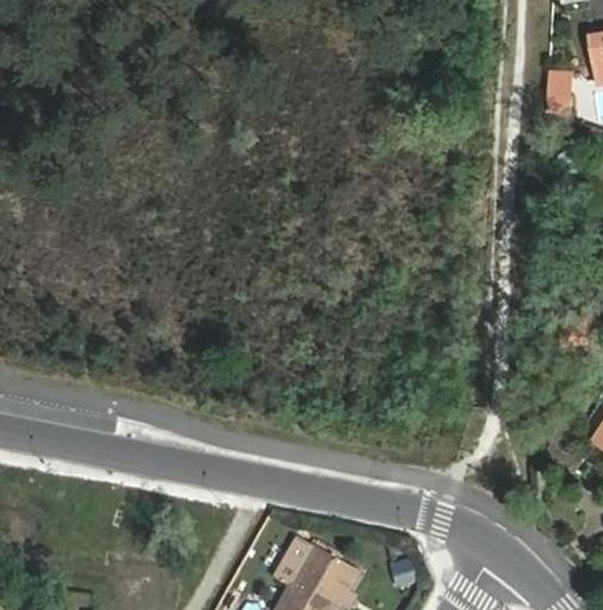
[(602,37),(588,41),(592,85),(602,82),(602,37)]
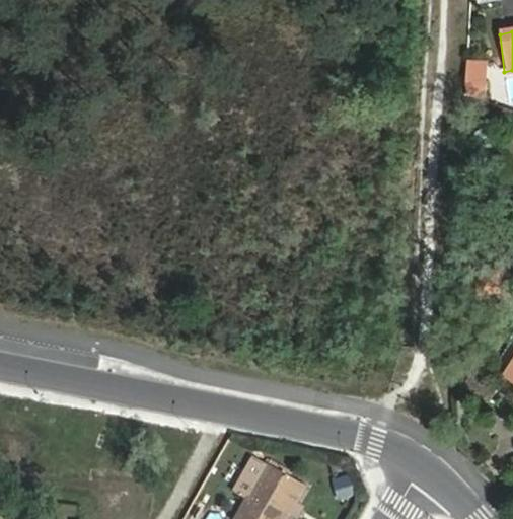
[(487,61),(466,60),(464,95),(485,101),(487,61)]
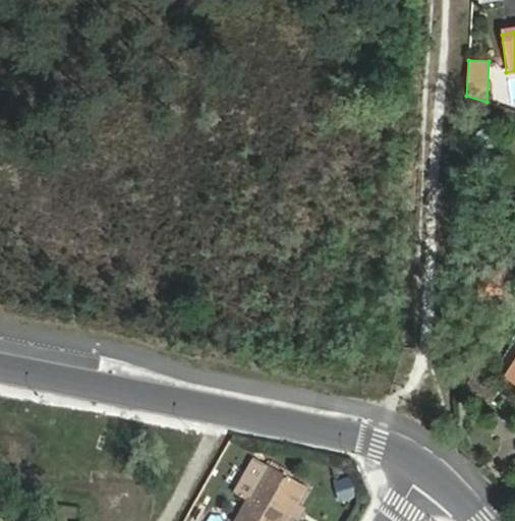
[(514,351),(502,371),(514,380),(514,351)]
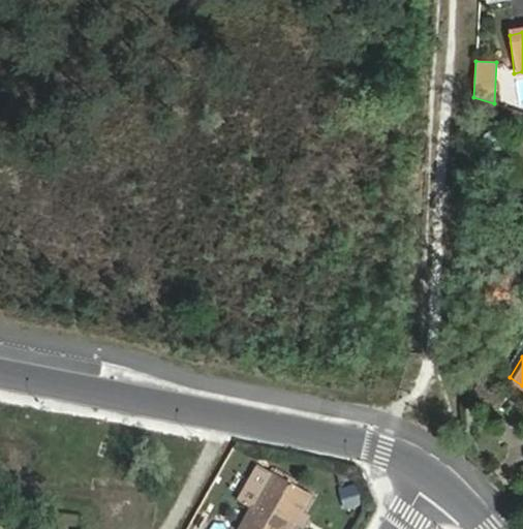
[(290,528),(310,494),(273,473),(240,528),(290,528)]
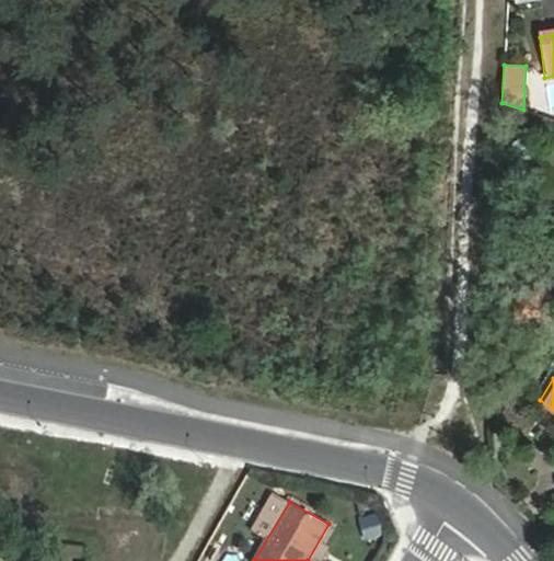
[(355,539),(378,539),(378,515),(355,514),(355,539)]
